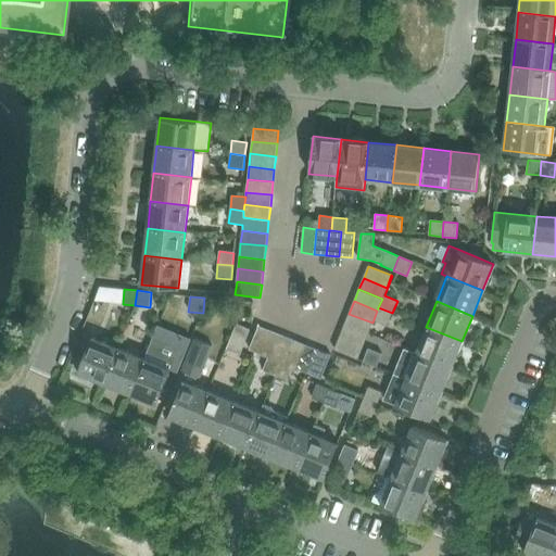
[(377,311),(373,323),(373,324),(374,320),(387,326),(392,313),(378,307),(377,311)]
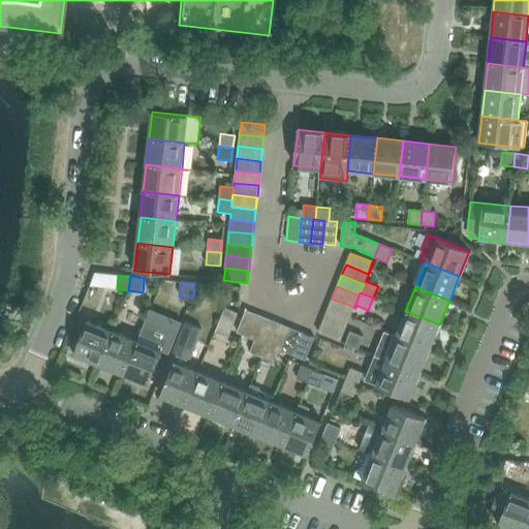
[(332,299),(328,310),(350,319),(354,308),(354,307),(332,299)]
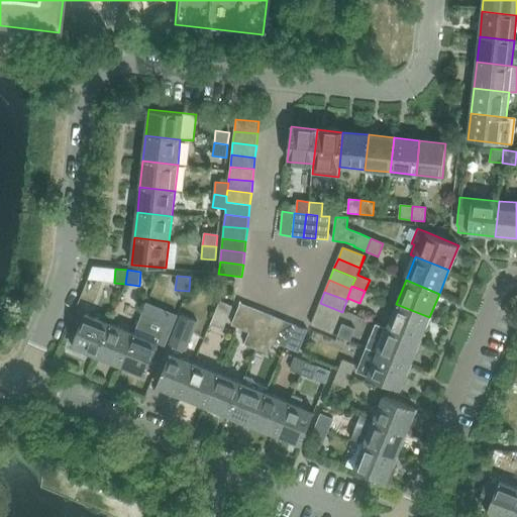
[(220,301),(215,313),(228,318),(232,307),(220,301)]
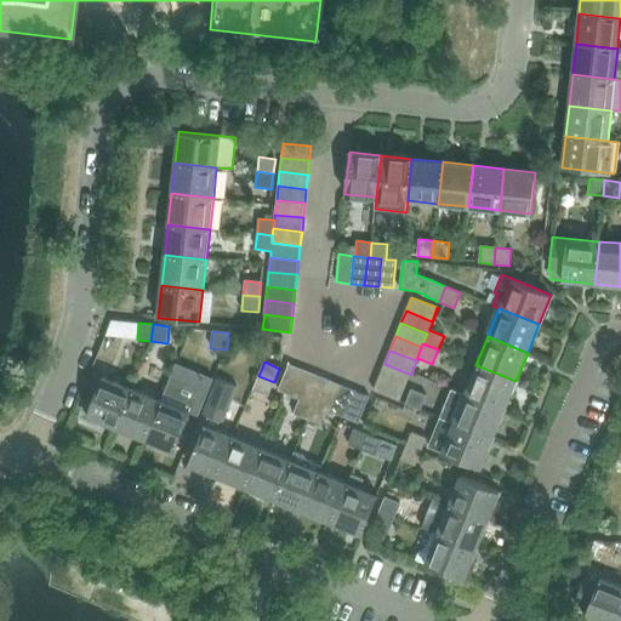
[(278,391),(291,396),(302,369),(289,364),(278,391)]
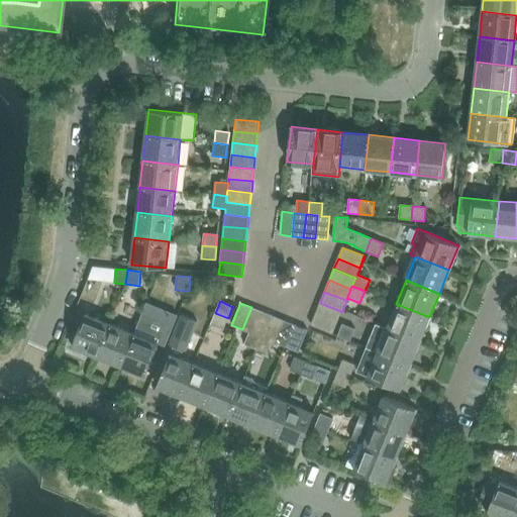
[(320,303),(315,313),(337,322),(342,312),(320,303)]
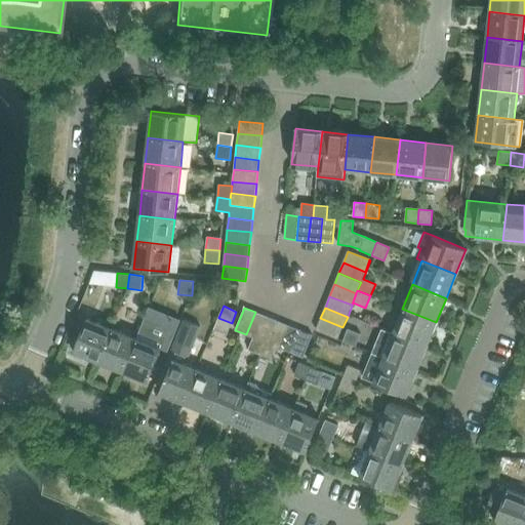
[(402,309),(393,333),(427,347),(436,322),(402,309)]
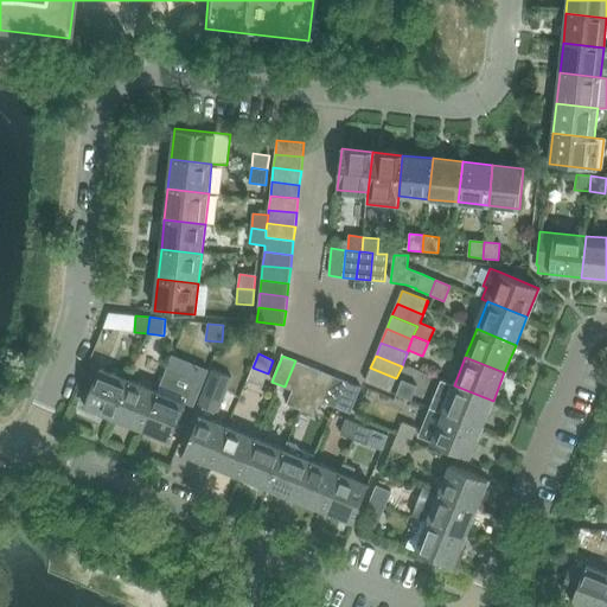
[(287,404),(300,410),(306,396),(298,393),(308,366),(295,360),(285,387),(292,390),(287,404)]
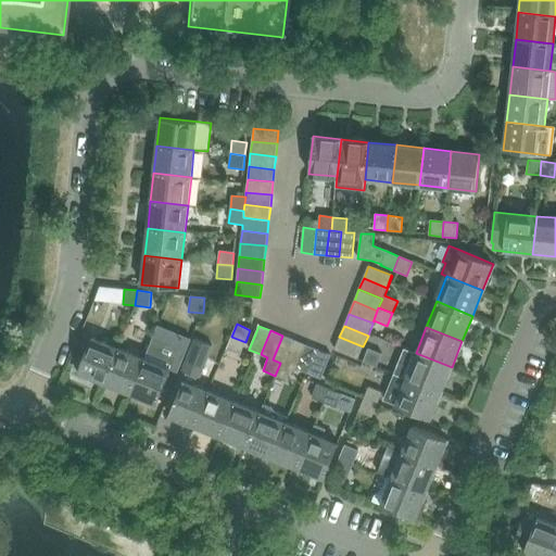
[(273,359),(280,363),(285,365),(294,340),(282,336),(273,359)]
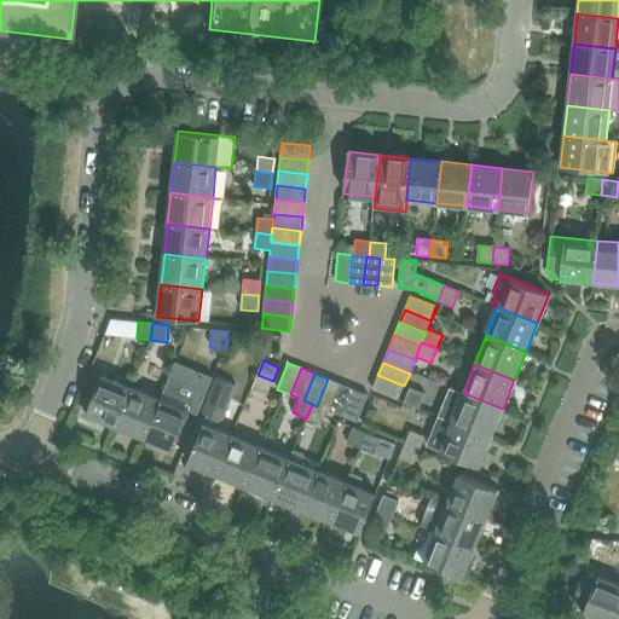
[(273,381),(258,375),(252,388),(267,395),(273,381)]
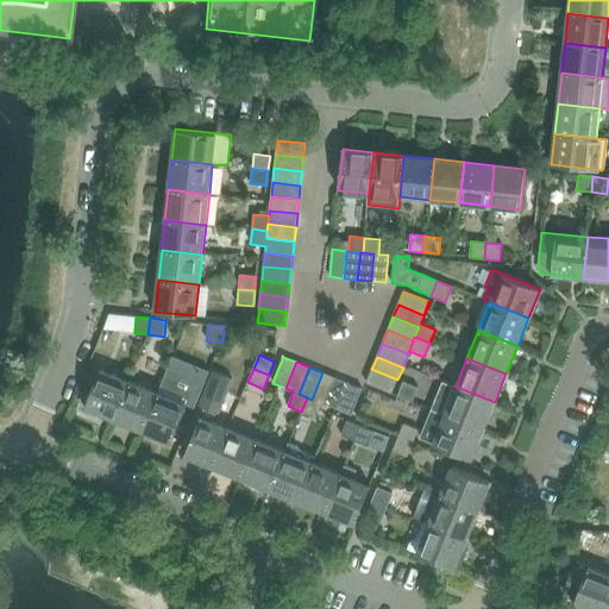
[(397,380),(371,369),(366,383),(393,394),(397,380)]
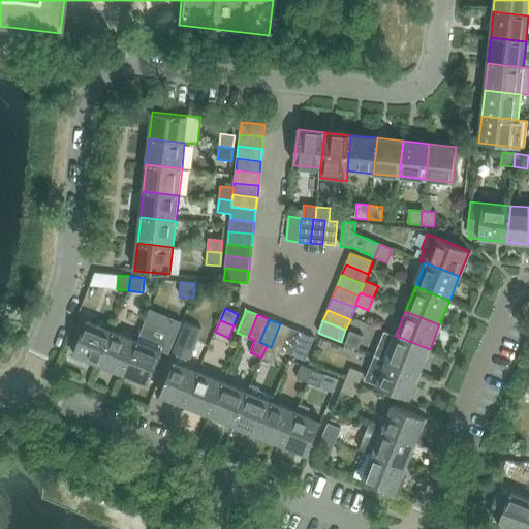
[(74,354),(99,365),(105,348),(113,332),(88,321),(74,354)]
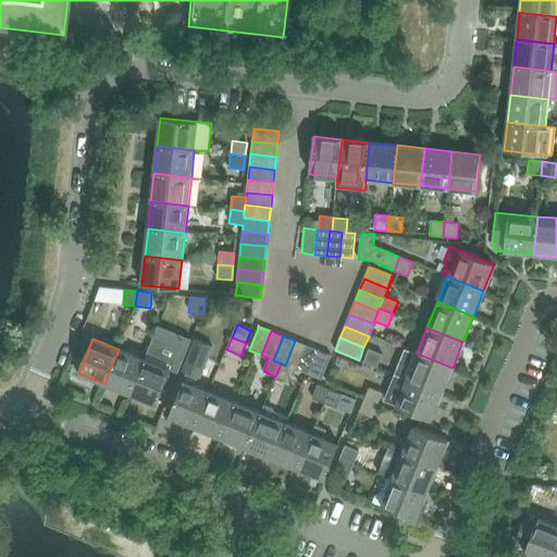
[(169,417),(195,426),(210,392),(194,385),(197,376),(200,378),(212,345),(194,338),(183,369),(185,370),(181,380),(183,381),(169,417)]
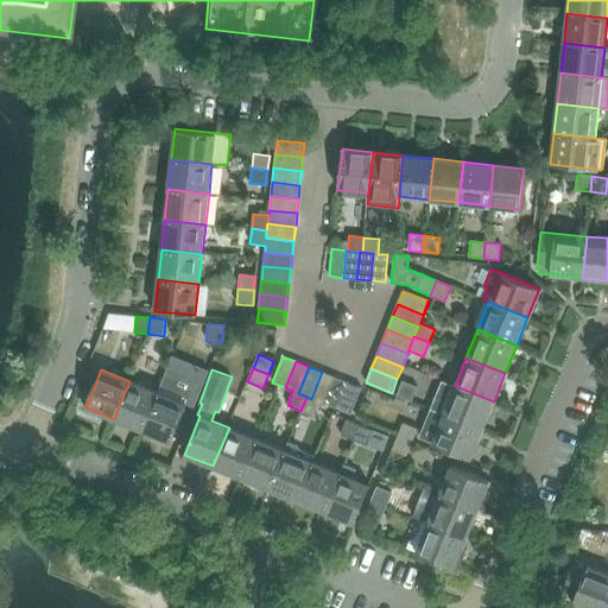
[(150,411),(143,430),(171,442),(187,404),(192,390),(178,384),(182,377),(166,371),(157,392),(150,411)]
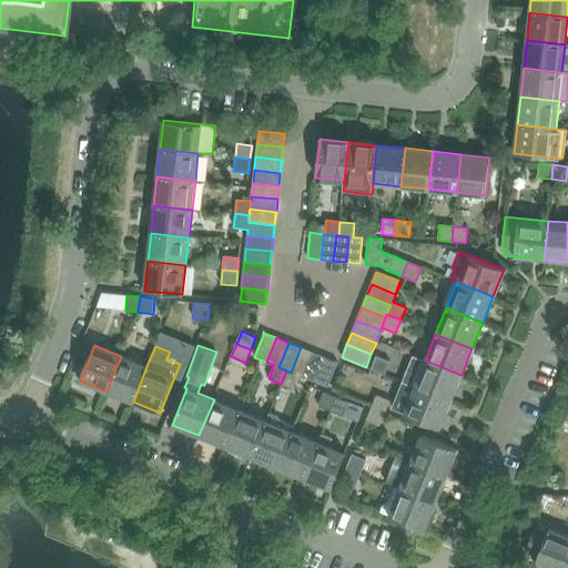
[(301,347),(291,373),(300,376),(303,377),(313,353),(301,347)]
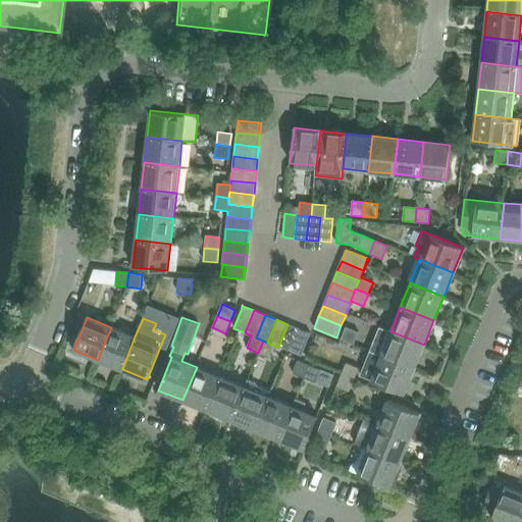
[(299,328),(288,324),(278,347),(290,351),(299,328)]
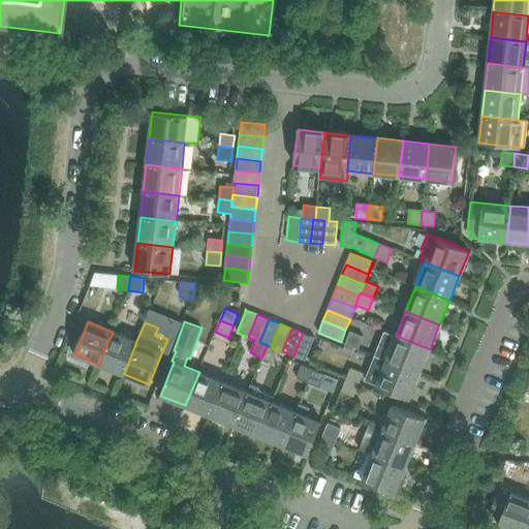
[(384,331),(374,355),(419,374),(430,349),(396,336),(384,331)]
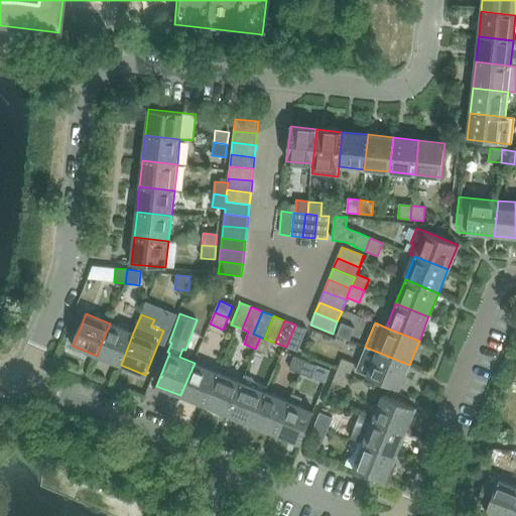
[(97,356),(121,365),(127,349),(133,333),(110,324),(103,340),(97,356)]
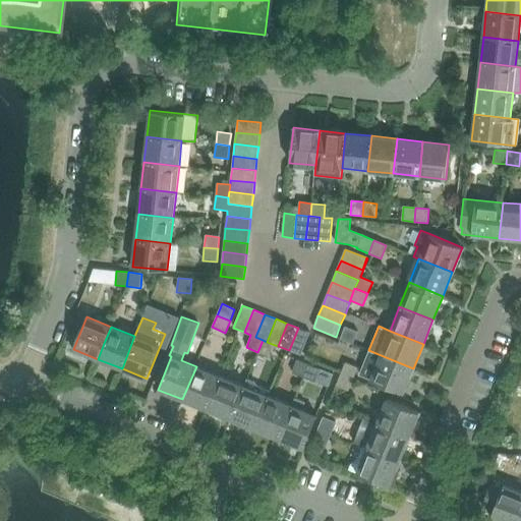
[(340,339),(353,345),(358,332),(345,327),(340,339)]
